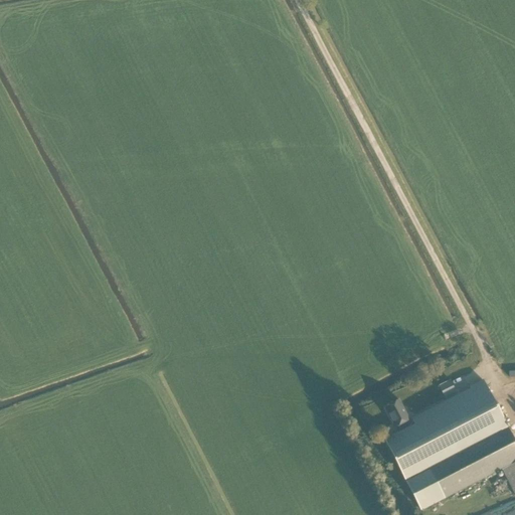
[(414,425),(384,441),(404,481),(509,427),(485,379),(470,387),(471,389),(412,419),(414,425)]
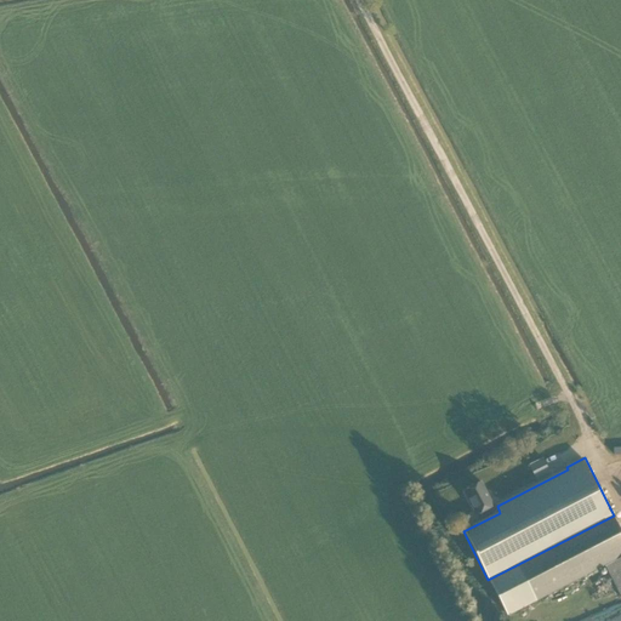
[(536,480),(550,473),(542,459),(529,466),(536,480)]
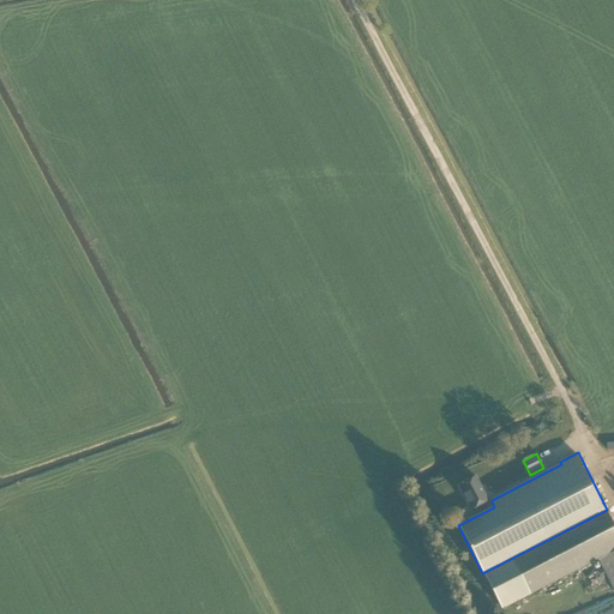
[(476,477),(457,487),(470,513),(474,511),(476,516),(489,509),(486,503),(488,501),(476,477)]
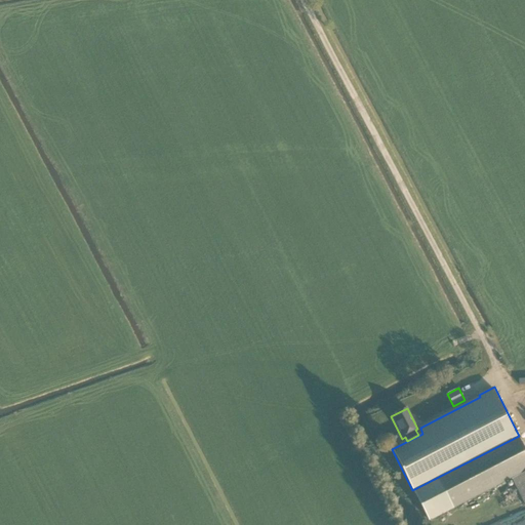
[(524,449),(519,438),(439,478),(413,490),(429,520),(453,509),(511,478),(524,505),(524,449)]
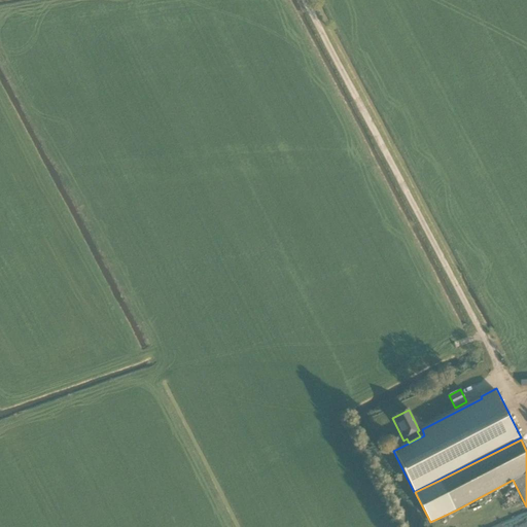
[(526,526),(526,513),(496,526),(526,526)]
